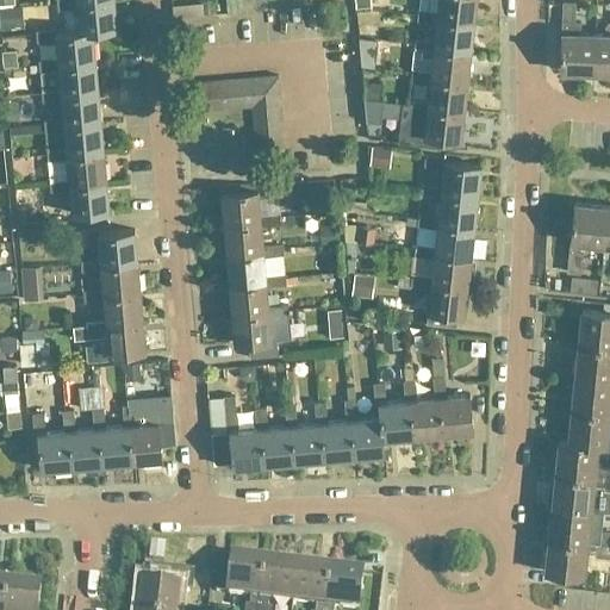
[(92,32),(116,31),(112,0),(110,0),(76,4),(75,0),(61,0),(56,0),(57,12),(76,10),(79,32),(79,33),(92,32)]
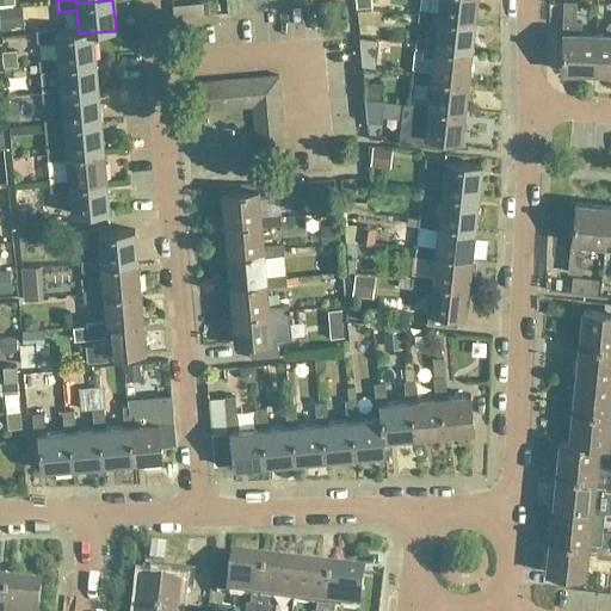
[(438,18),(474,22),(476,0),(439,0),(438,13),(438,18)]
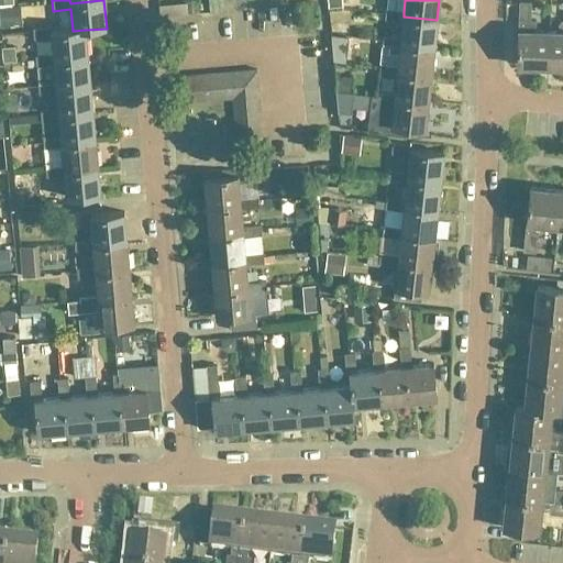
[(552,0),(538,0),(540,11),(553,9),(552,0)]
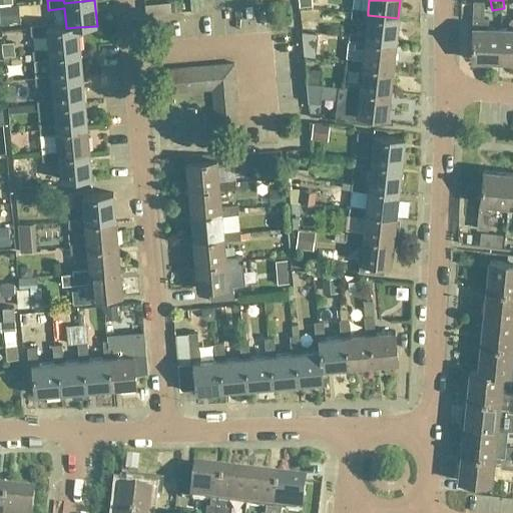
[(471,61),(499,62),(500,30),(487,30),(488,20),(483,20),(484,3),(473,3),(472,29),(471,61)]
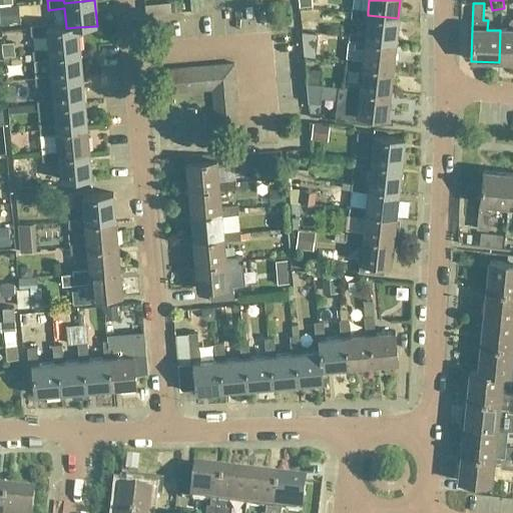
[(0,8),(0,25),(0,27),(19,26),(18,7),(0,8)]
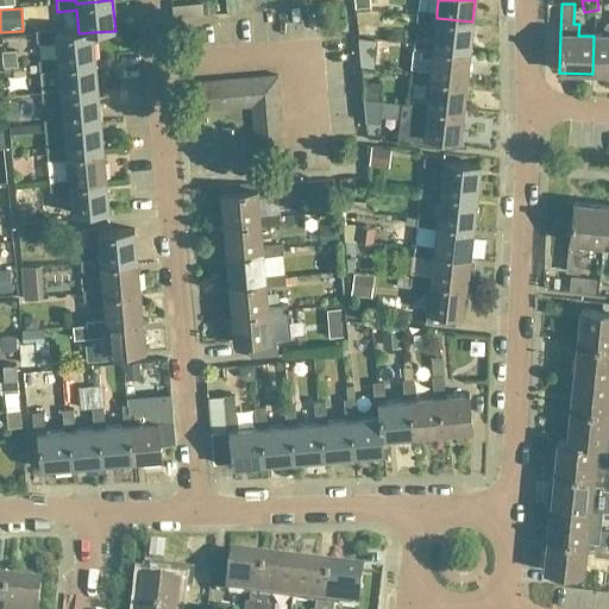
[(433,48),(470,51),(472,22),(437,18),(437,13),(418,11),(416,23),(435,25),(433,43),(433,48)]
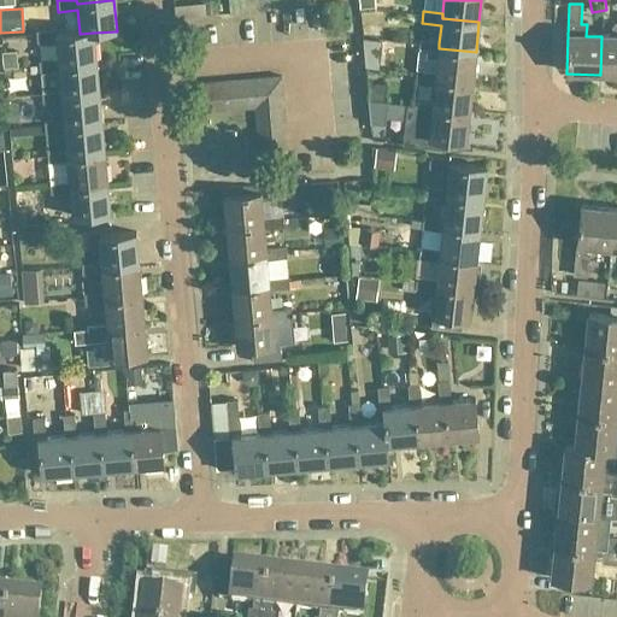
[(93,33),(80,34),(80,33),(57,35),(57,31),(36,34),(36,45),(57,42),(58,62),(59,66),(95,63),(93,33)]
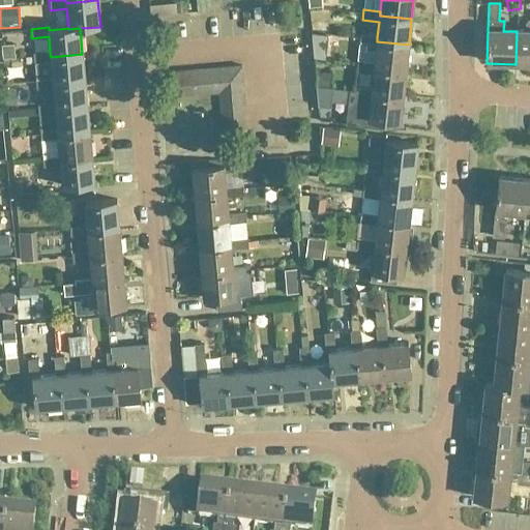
[(529,31),(517,31),(516,64),(529,64),(529,31)]
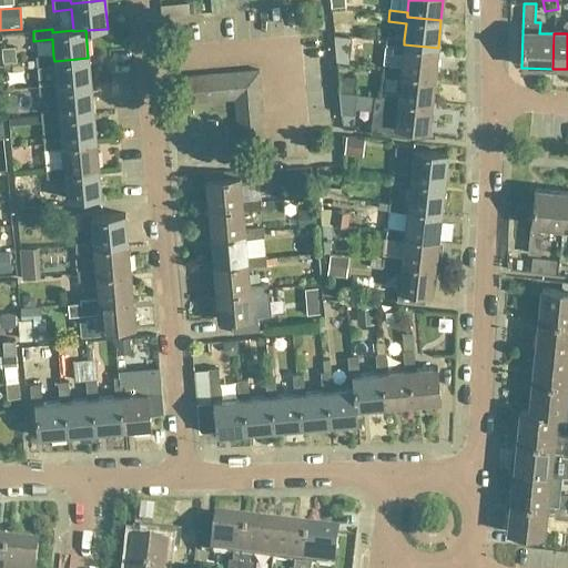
[(386,38),(385,49),(392,49),(392,56),(403,57),(401,68),(401,72),(435,75),(438,48),(404,44),(404,40),(386,38)]
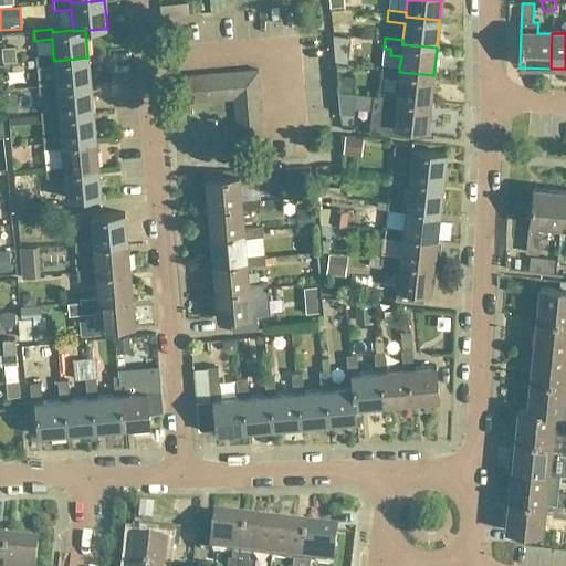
[(14,63),(14,58),(13,49),(2,49),(3,64),(14,63)]
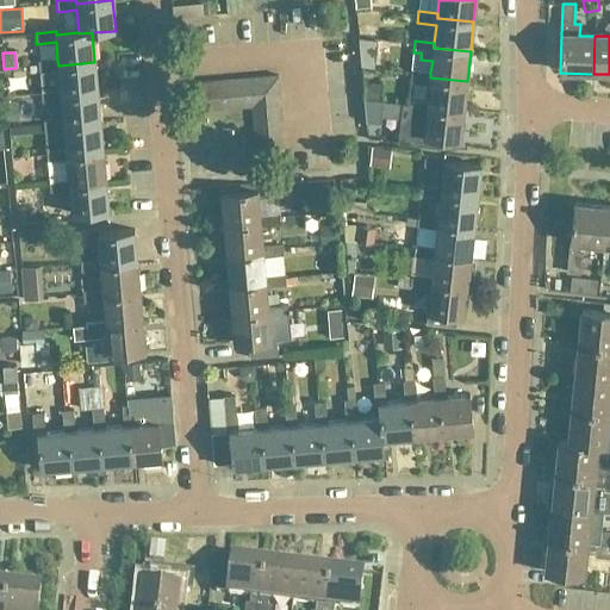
[(61,95),(98,92),(94,62),(58,66),(57,61),(38,63),(39,74),(58,72),(61,91),(61,95)]
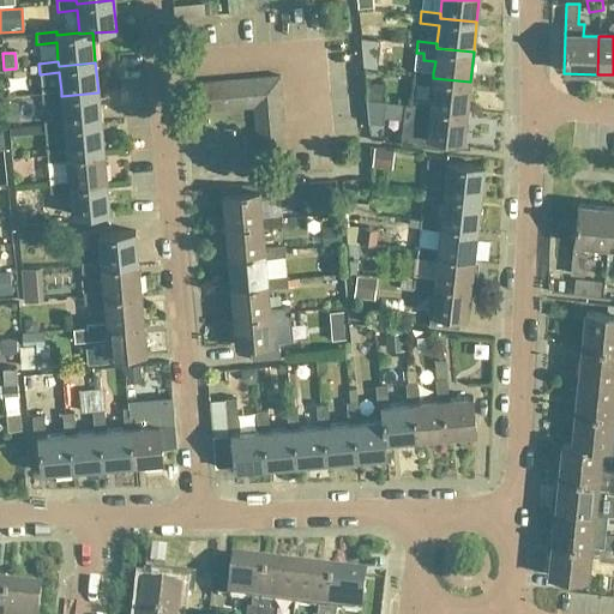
[(429,108),(467,113),(470,82),(433,78),(433,73),(414,71),(413,83),(432,85),(431,103),(429,108)]
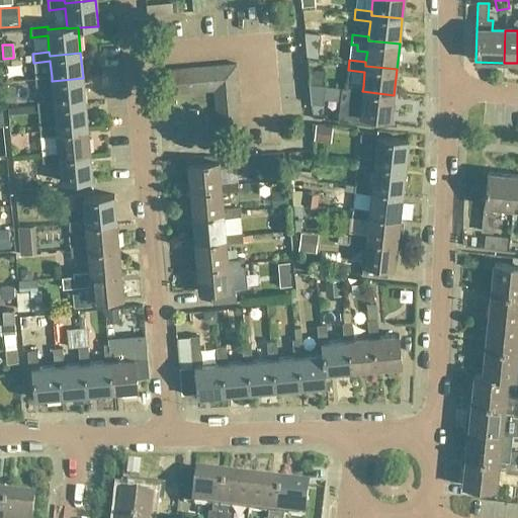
[(224,67),(226,91),(238,90),(236,66),(224,67)]
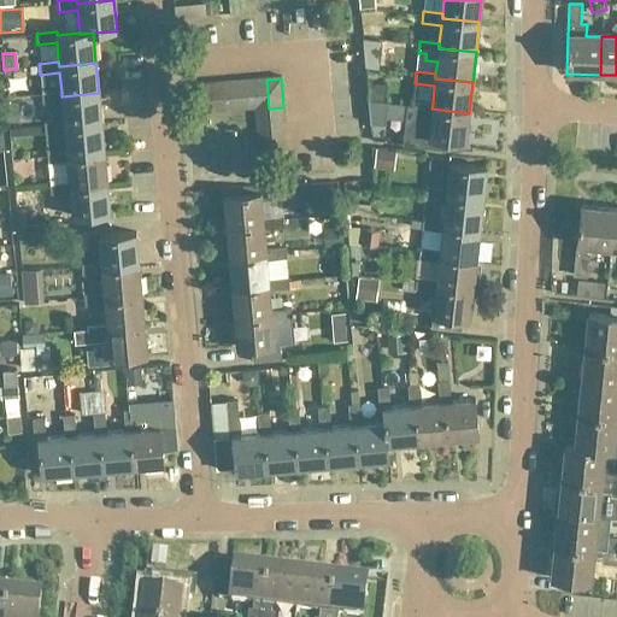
[(269,109),(266,80),(252,81),(254,110),(269,109)]
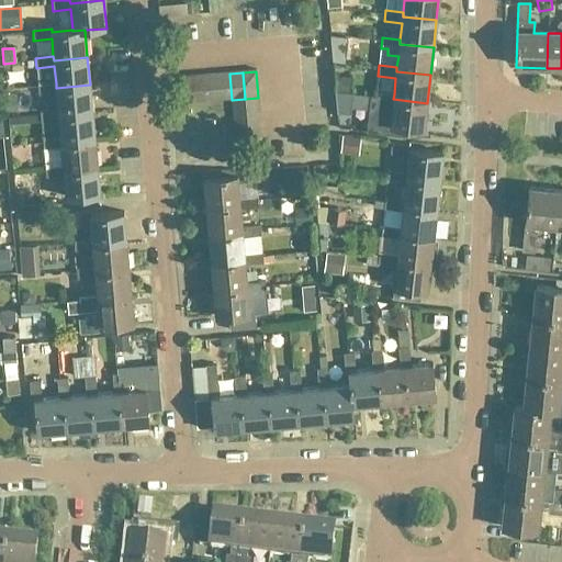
[(232,100),(229,74),(216,75),(218,101),(232,100)]
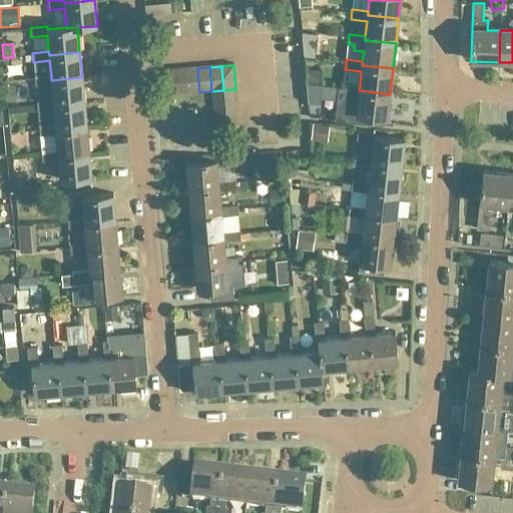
[(199,92),(197,68),(185,69),(187,93),(199,92)]
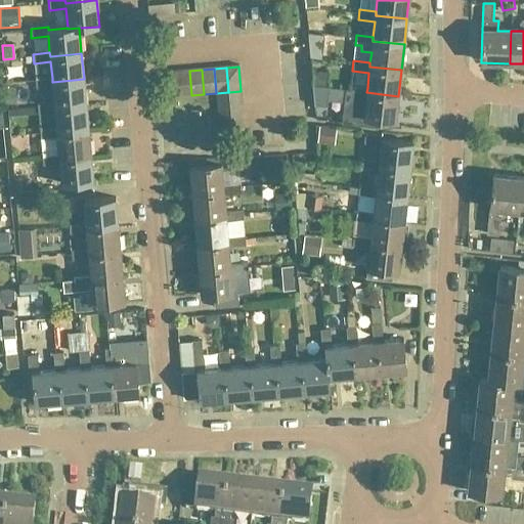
[(191,95),(189,71),(177,72),(179,96),(191,95)]
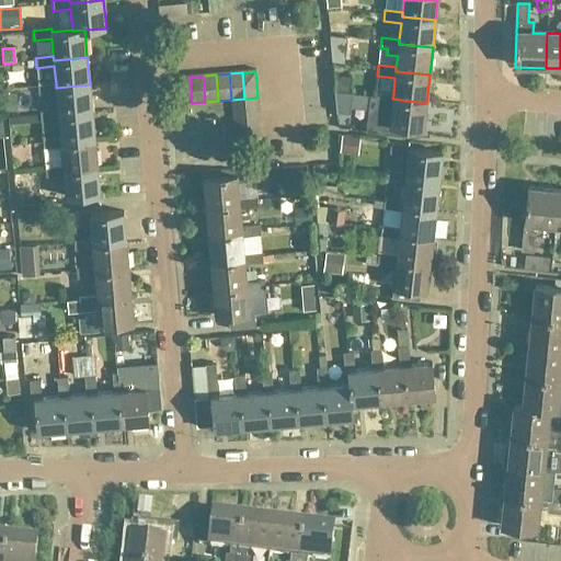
[(192,103),(190,77),(176,78),(179,104),(192,103)]
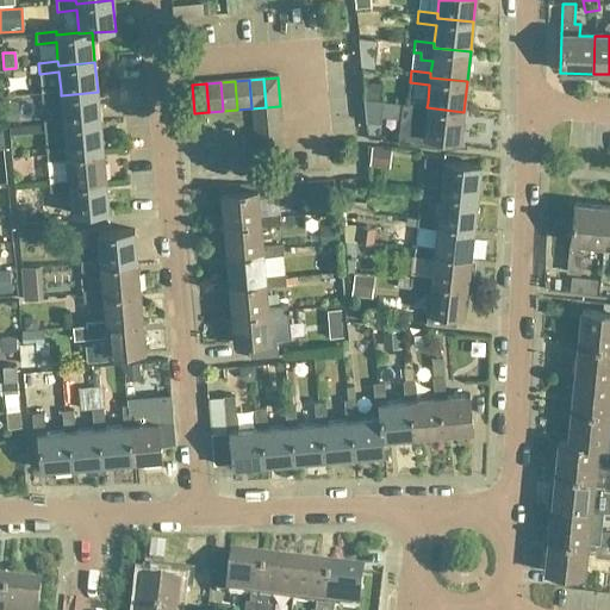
[(61,103),(63,120),(63,125),(100,122),(98,92),(61,95),(61,91),(41,93),(42,104),(61,103)]
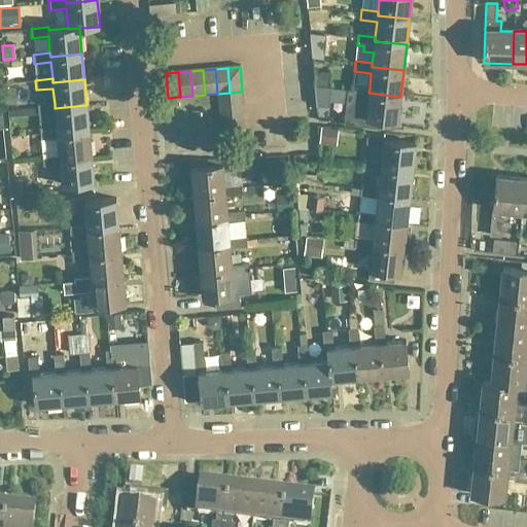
[(380,120),(397,123),(400,97),(369,93),(370,89),(352,88),(352,91),(347,91),(344,125),(380,129),(380,120)]
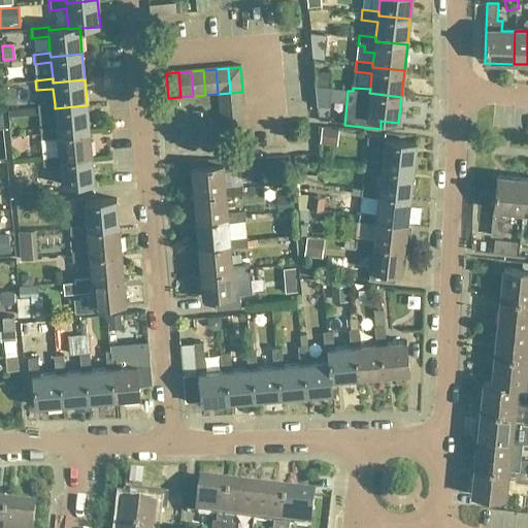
[(328,110),(330,91),(315,89),(316,109),(328,110)]
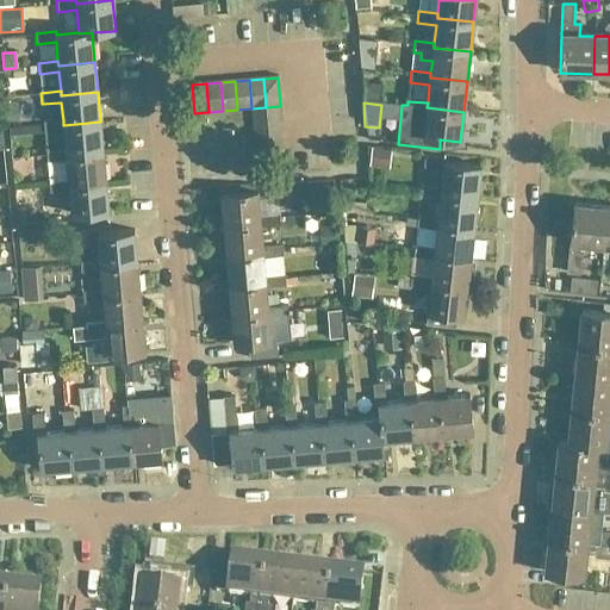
[(253,123),(281,120),(280,106),(266,107),(251,109),(253,123)]
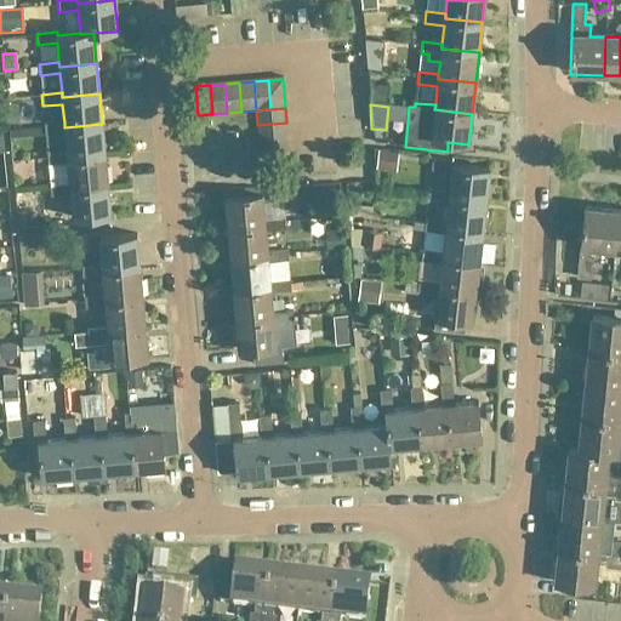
[(67,158),(104,154),(102,124),(64,127),(64,123),(44,125),(45,136),(66,135),(67,153),(67,158)]
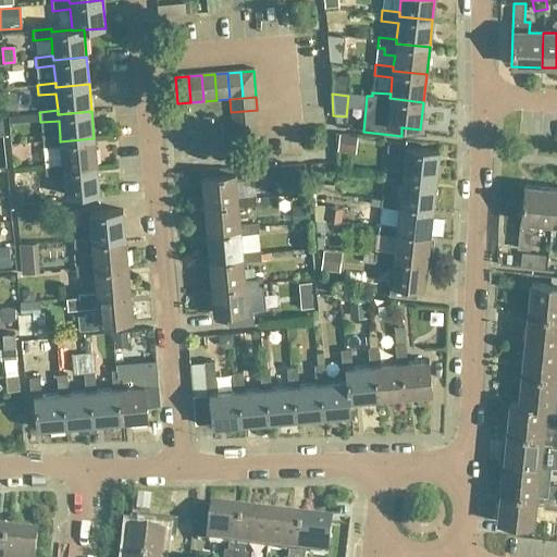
[(232,125),(258,123),(257,110),(231,112),(232,125)]
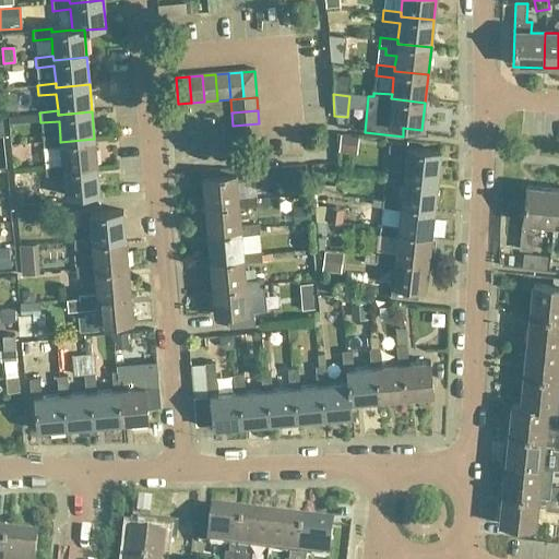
[(259,123),(233,126),(234,139),(260,137),(259,123)]
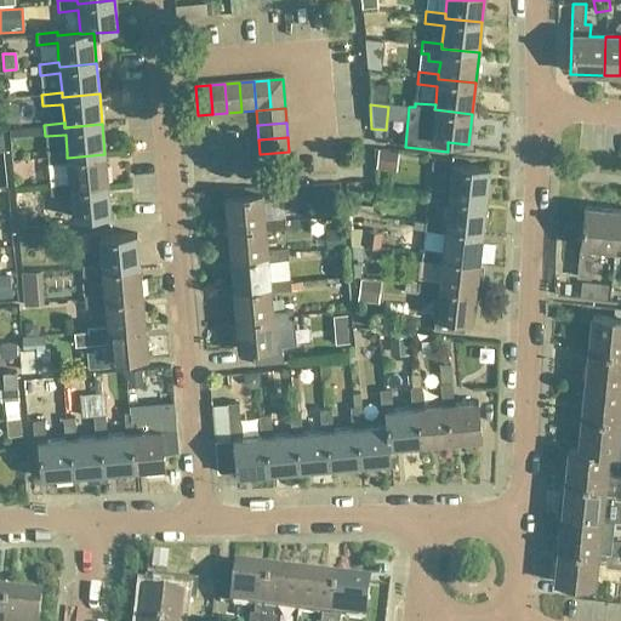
[(68,165),(69,184),(70,188),(108,184),(104,154),(67,158),(67,153),(47,155),(47,166),(68,165)]
